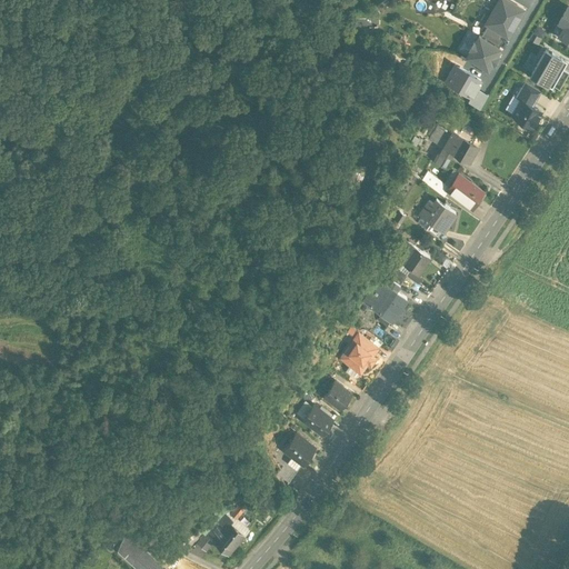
[(505,0),(500,0),(487,26),(488,27),(506,37),(508,38),(523,10),(505,0)]
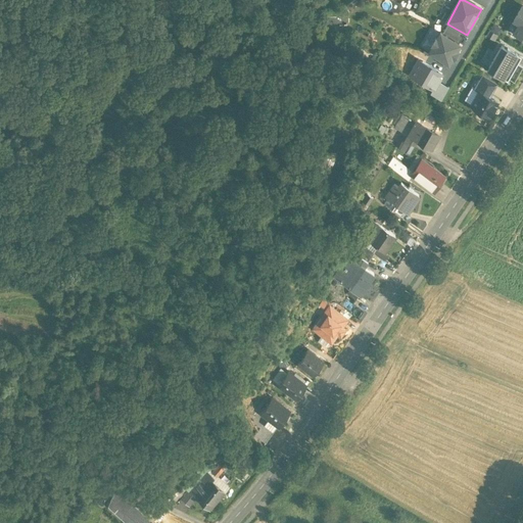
[(519,20),(514,32),(522,37),(522,6),(515,18),(519,20)]
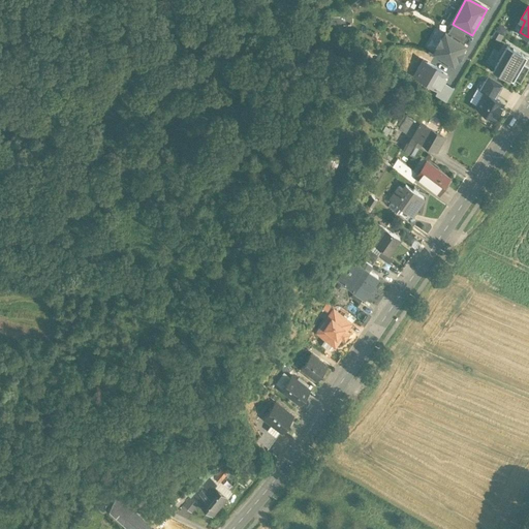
[(464,44),(470,34),(454,25),(447,36),(464,44)]
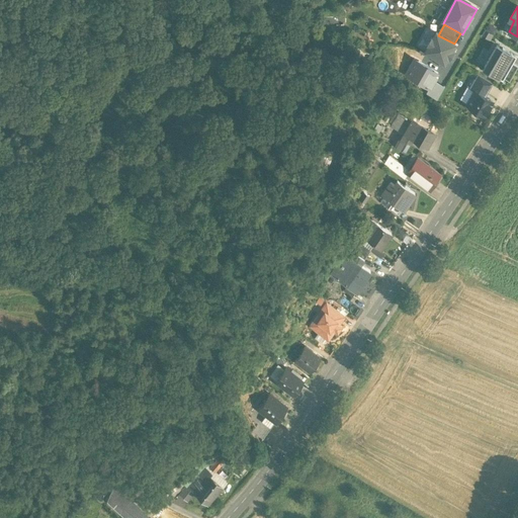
[(438,35),(436,33),(433,39),(431,39),(427,47),(429,47),(425,54),(444,64),(448,58),(449,59),(453,52),(451,51),(455,45),(454,44),(438,35)]
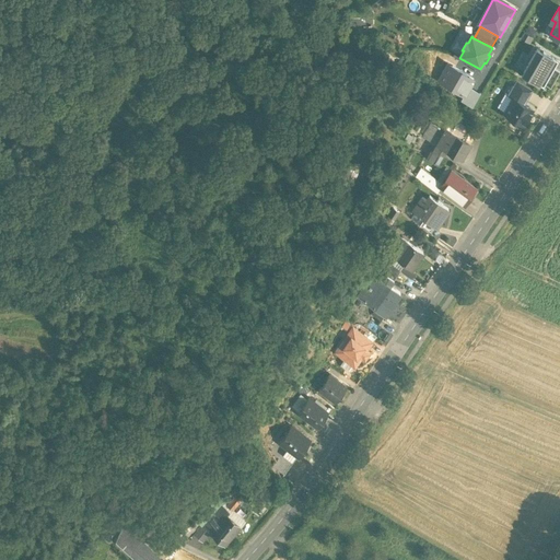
[(537,48),(523,74),(543,86),(558,60),(537,48)]
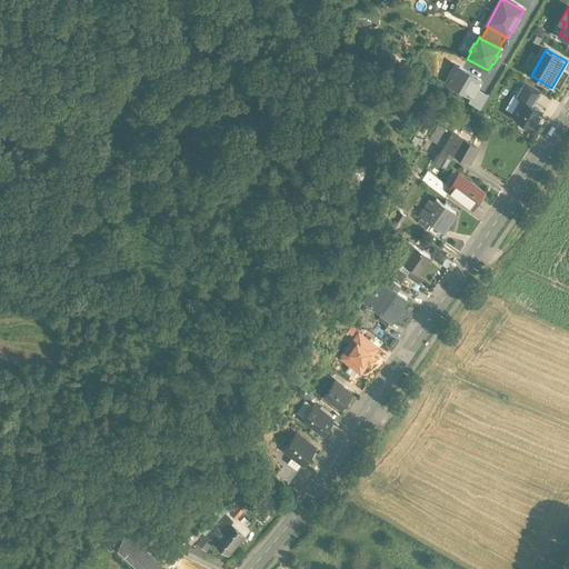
[(450,76),(446,85),(471,99),(476,90),(481,82),(460,70),(455,79),(450,76)]
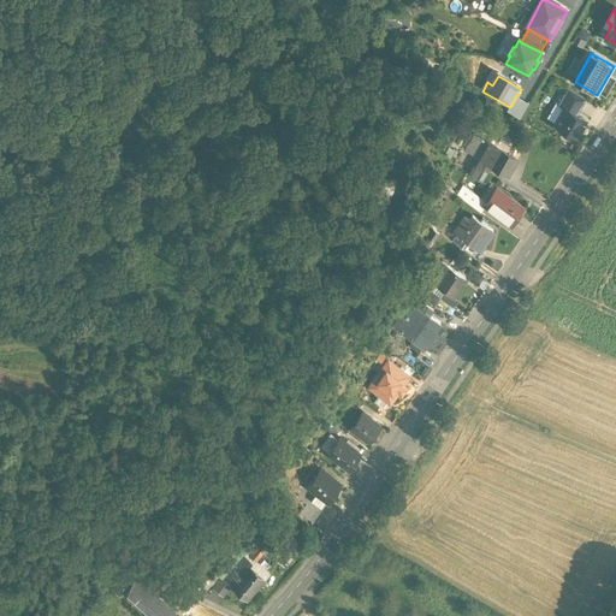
[(564,110),(576,117),(586,100),(568,90),(560,107),(564,110)]
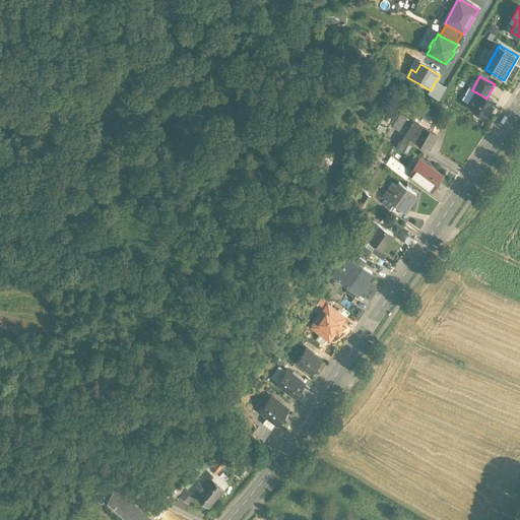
[(405,82),(400,91),(407,96),(413,87),(405,82)]
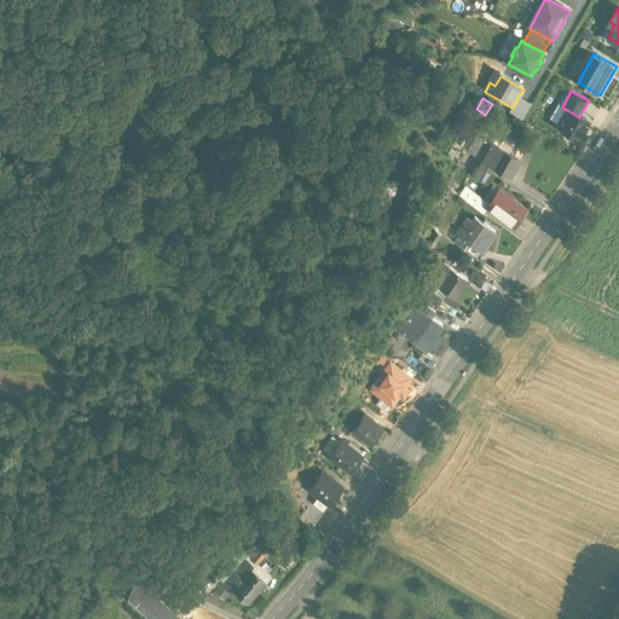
[(513,108),(509,114),(522,120),(531,105),(518,98),(513,108)]
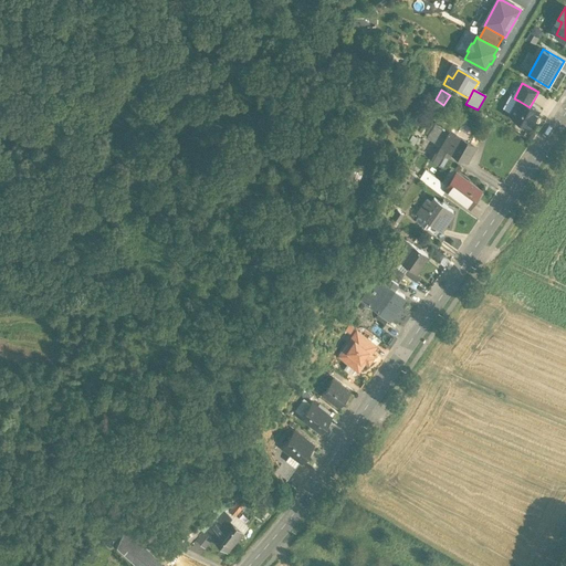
[(530,107),(519,101),(510,117),(528,127),(537,112),(530,107)]
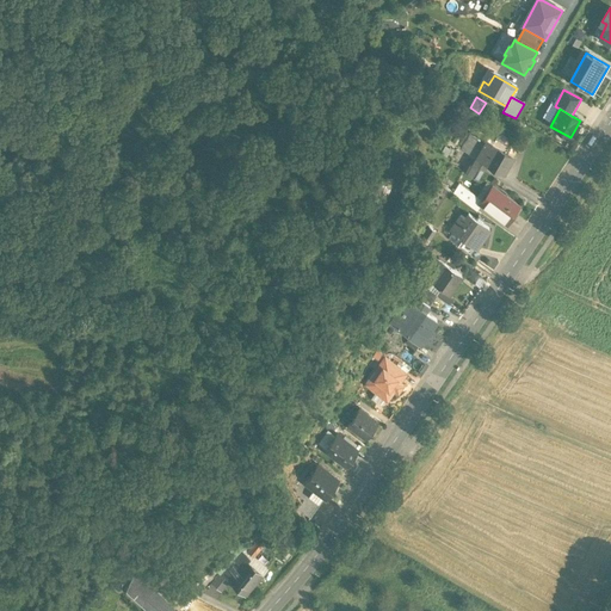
[(487,136),(479,131),(475,137),(483,142),(487,136)]
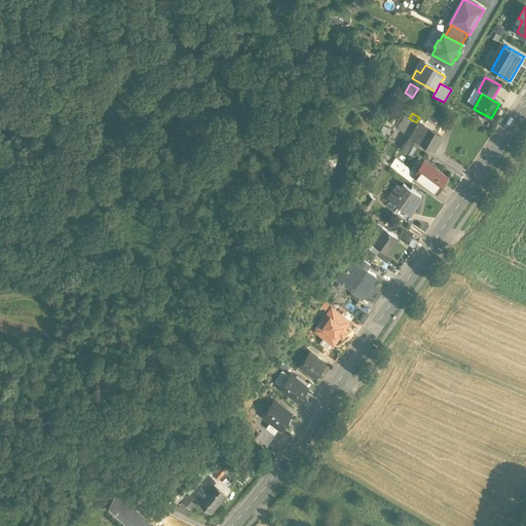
[(426,121),(419,117),(416,122),(419,123),(424,126),(426,121)]
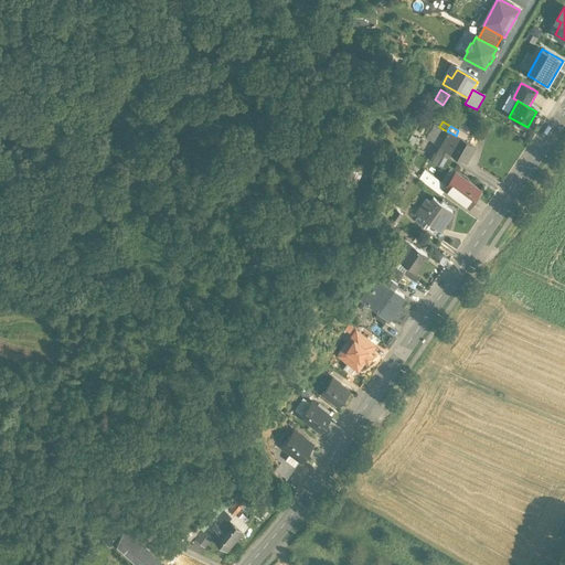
[(447,131),(439,127),(430,142),(440,148),(441,148),(450,132),(447,131)]
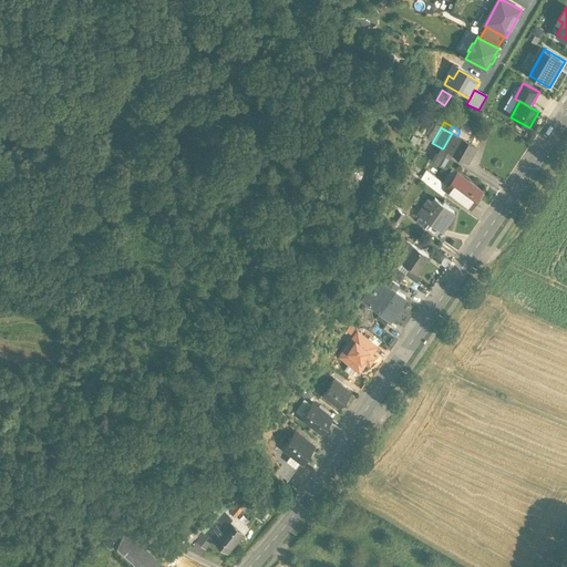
[(470,136),(460,131),(457,136),(471,144),(474,138),(473,137),(473,136),(471,134),(470,136)]
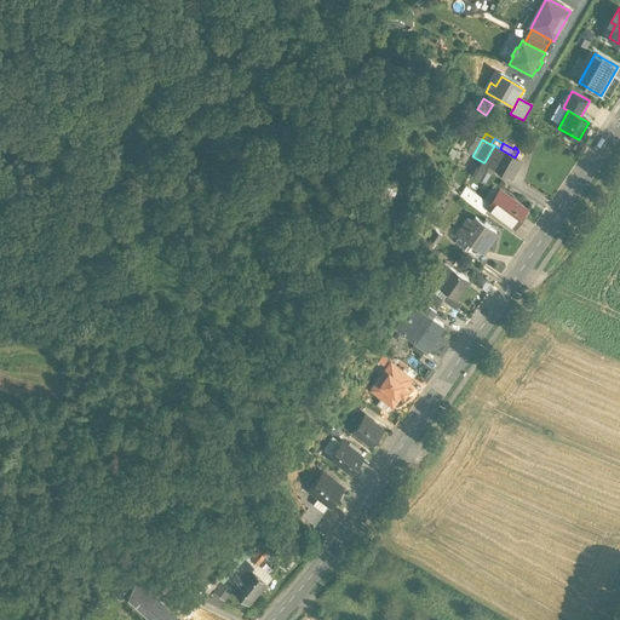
[(494,145),(484,162),(494,168),(511,178),(521,161),(515,158),(500,149),(494,145)]
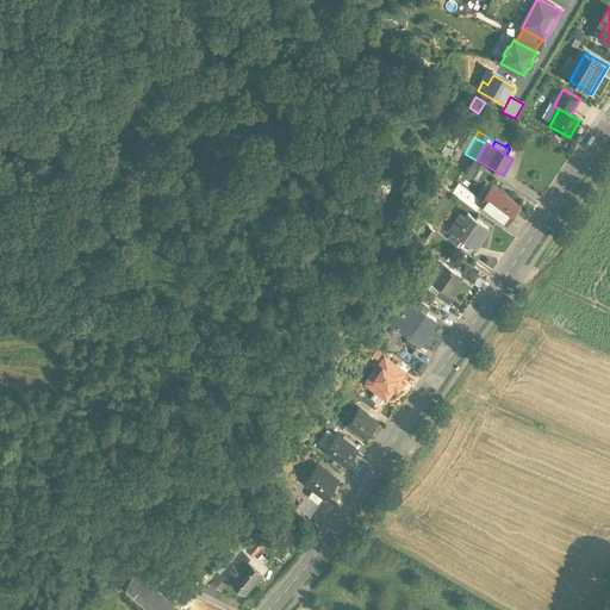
[(450,147),(442,161),(453,168),(461,153),(450,147)]
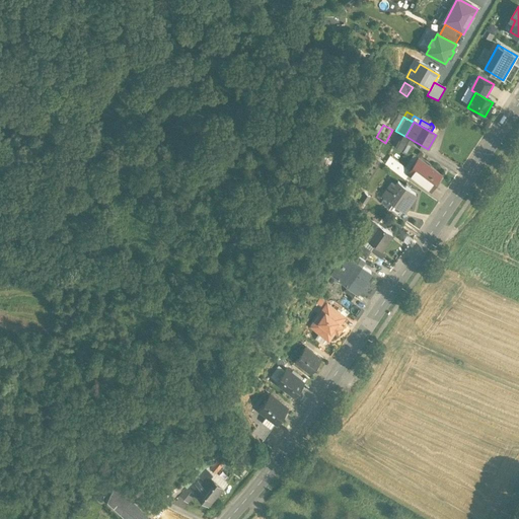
[(405,136),(404,136),(399,145),(405,148),(406,146),(411,148),(414,141),(405,136)]
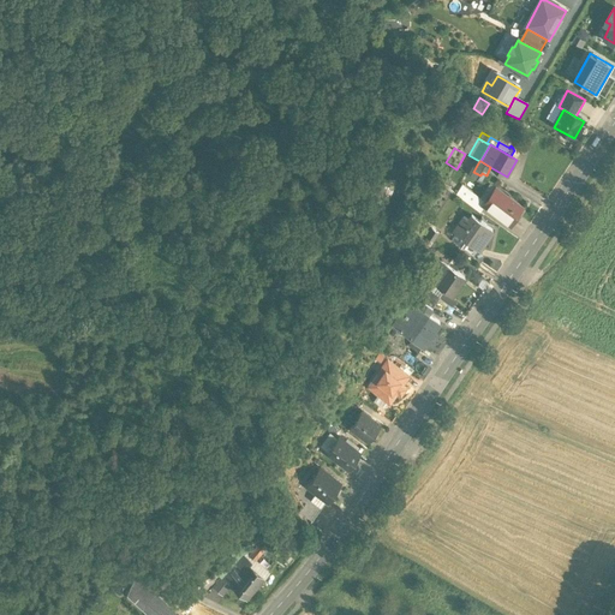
[(481,175),(473,172),(470,178),(482,184),(487,175),(482,173),(481,175)]
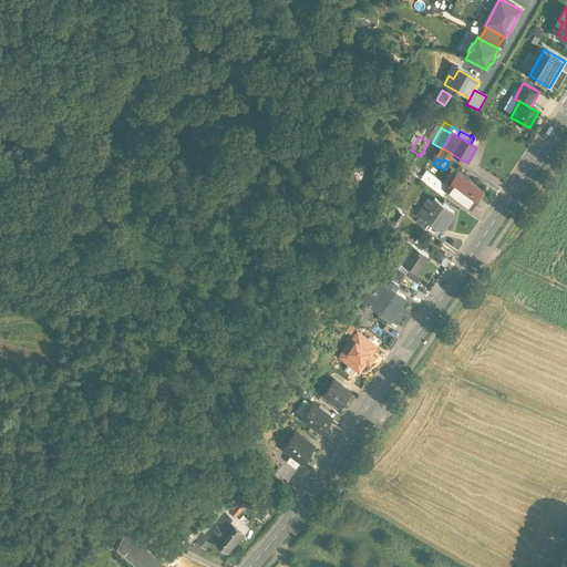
[(482,191),(457,175),(446,192),(446,193),(471,208),(482,191)]
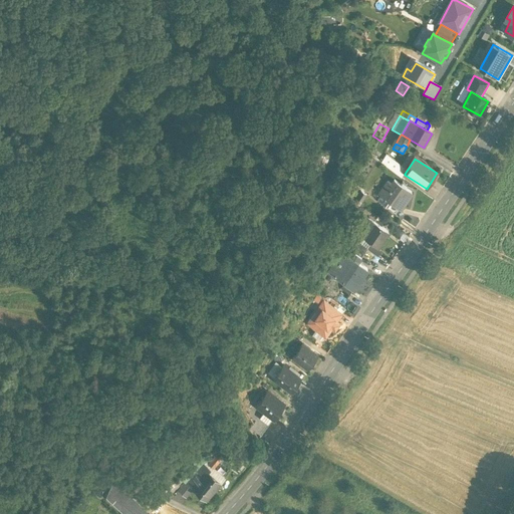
[(405,174),(395,167),(391,172),(402,180),(405,175),(405,174)]
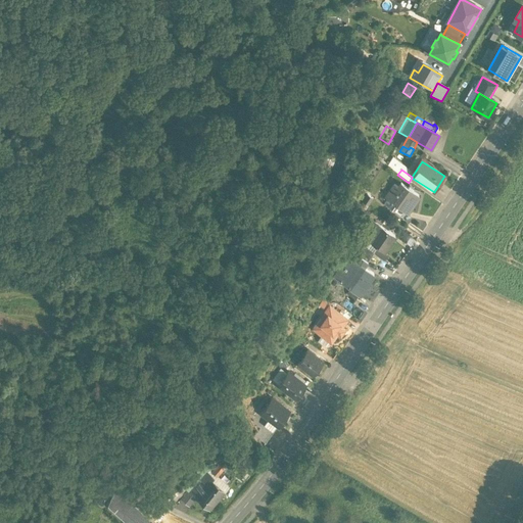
[(419,197),(401,185),(398,189),(395,187),(386,199),(398,207),(405,211),(408,207),(411,208),(419,197)]
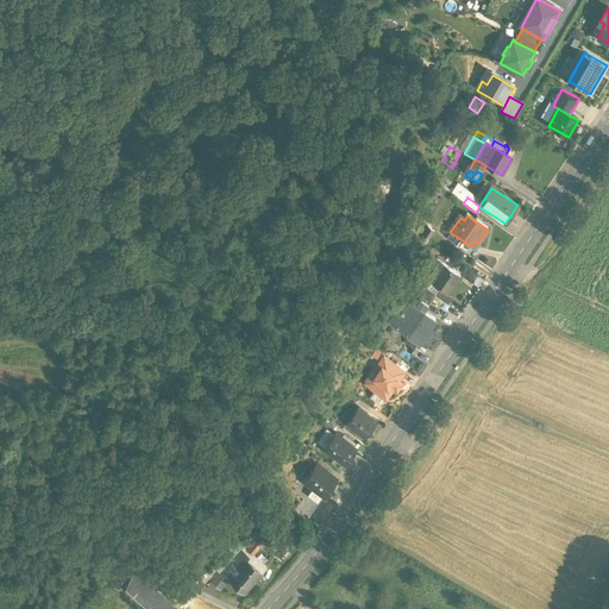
[(422,227),(419,237),(425,239),(428,230),(422,227)]
